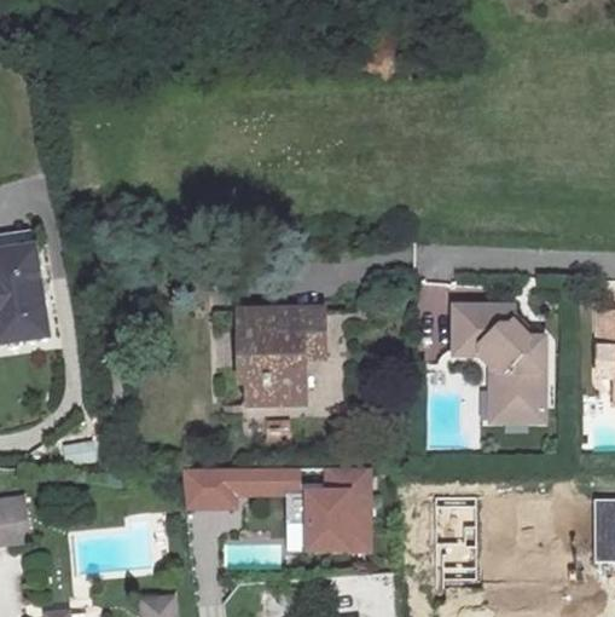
[(0,246),(36,240),(34,221),(0,228),(0,246)]
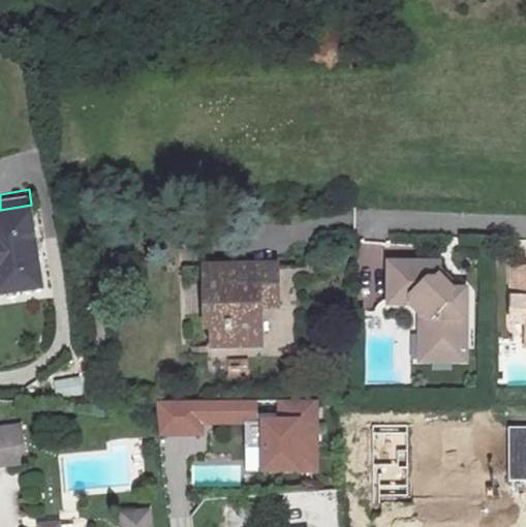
[(43,281),(31,205),(0,210),(0,288),(43,281)]
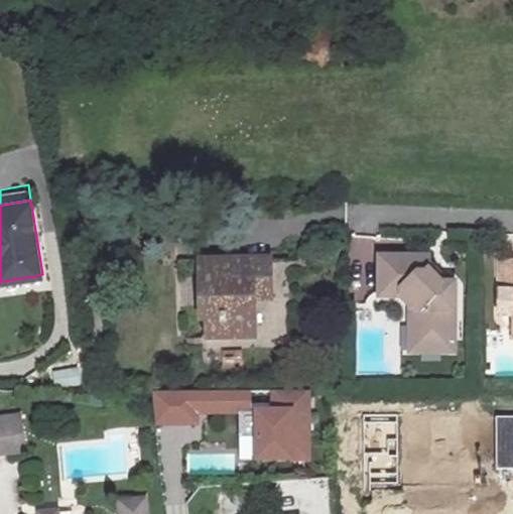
[(406,304),(406,326),(416,326),(416,341),(437,341),(437,335),(451,335),(452,281),(436,281),(424,269),(424,255),(385,255),(385,262),(375,262),(375,290),(397,290),(397,296),(406,304)]
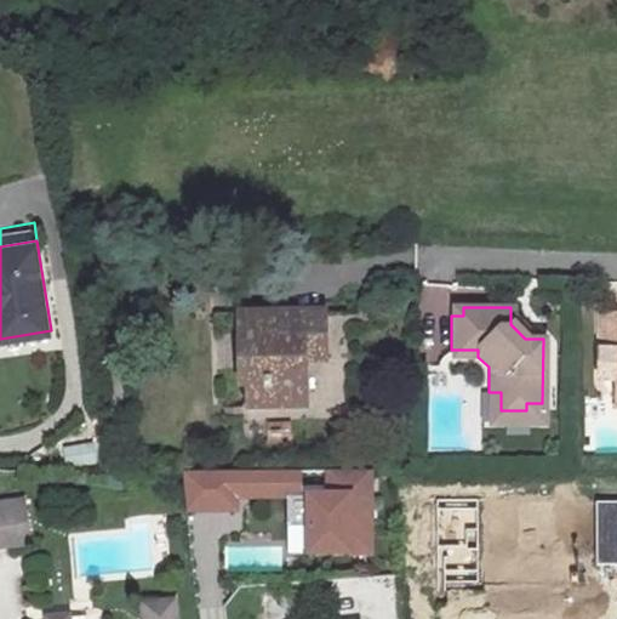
[(235,312),(238,384),(244,384),(245,404),(300,403),(298,358),(320,358),(319,311),(235,312)]
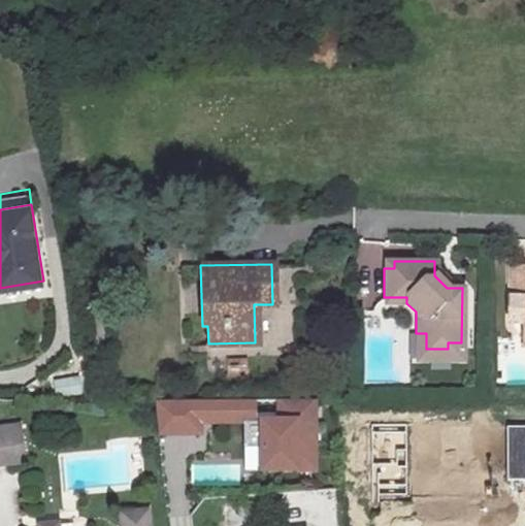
[(524,265),(507,265),(507,299),(522,300),(521,320),(521,344),(524,344),(524,265)]
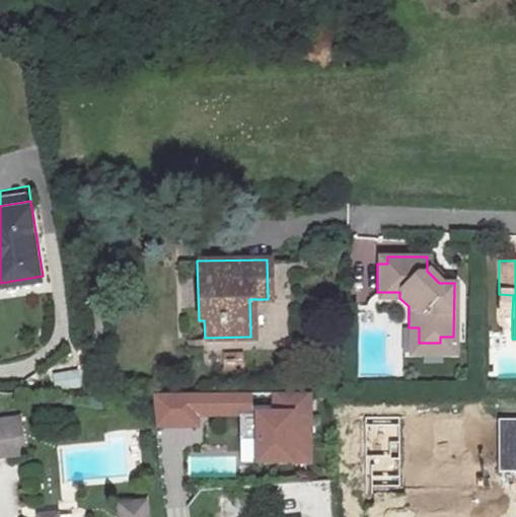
[(499,294),(499,314),(512,314),(513,295),(499,294)]
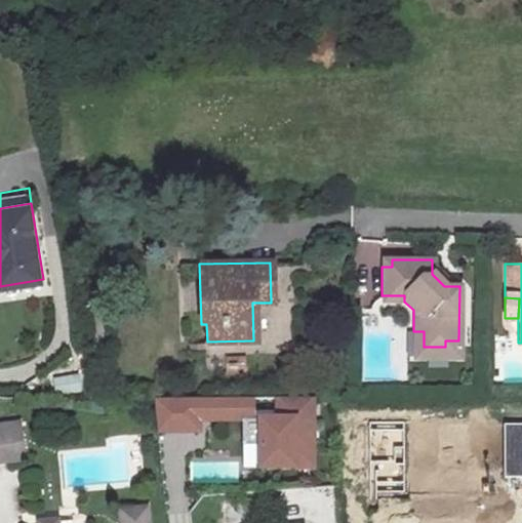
[(413,357),(458,357),(458,347),(458,340),(445,340),(445,347),(424,347),(424,331),(413,331),(413,357)]
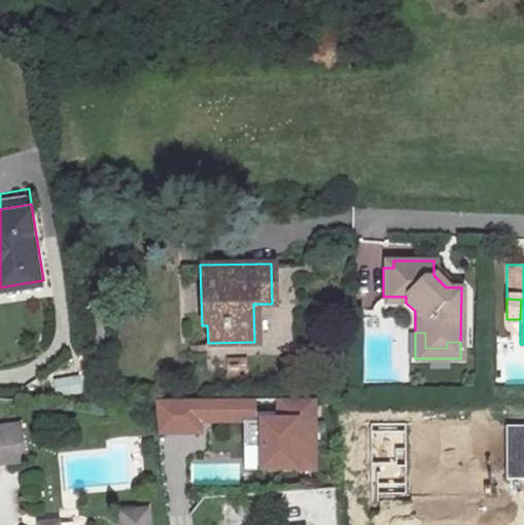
[(242,360),(224,361),(225,372),(242,372),(242,360)]
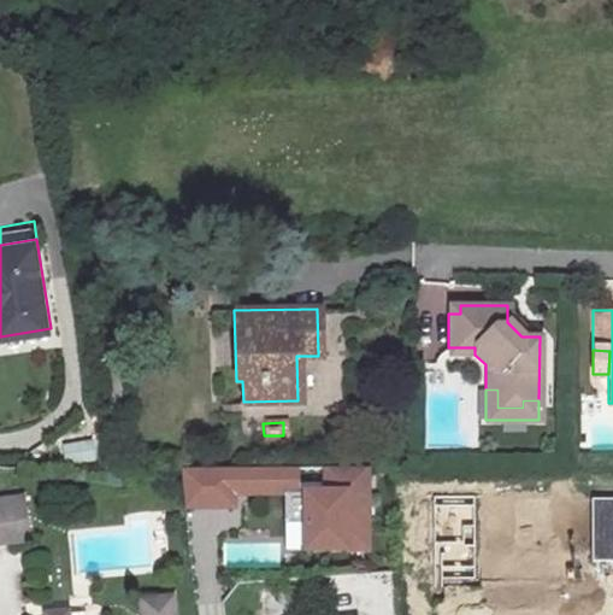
[(371,464),(323,464),(323,485),(305,485),(305,549),(371,549),(371,464)]
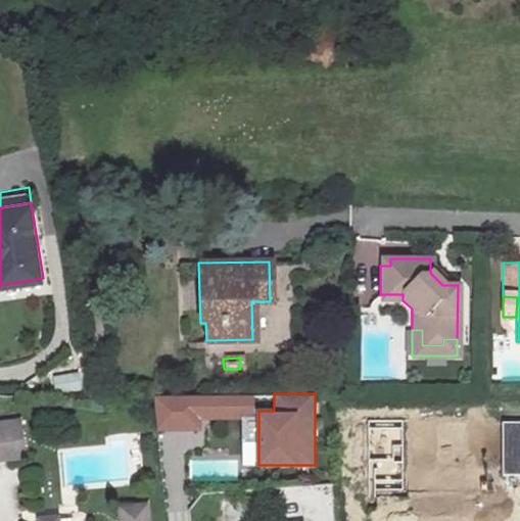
[(155,431),(201,429),(200,419),(241,419),(241,415),(254,415),(254,394),(153,395),(155,431)]
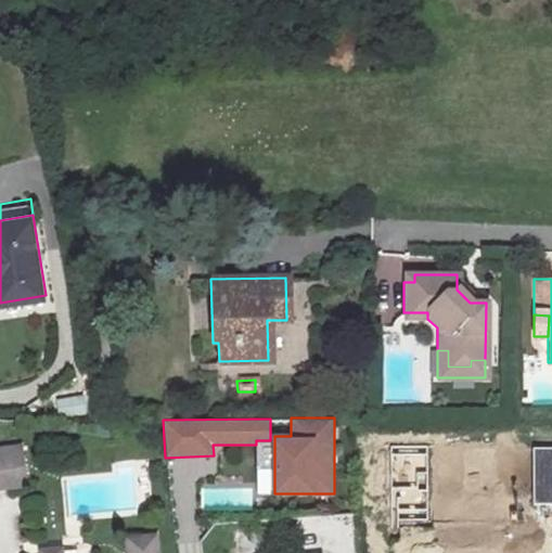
[(0,452),(20,449),(18,444),(0,446),(0,452)]
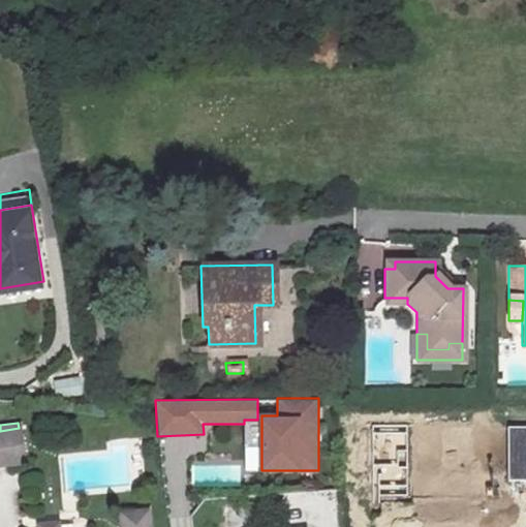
[(406,425),(370,425),(370,502),(406,502),(406,425)]
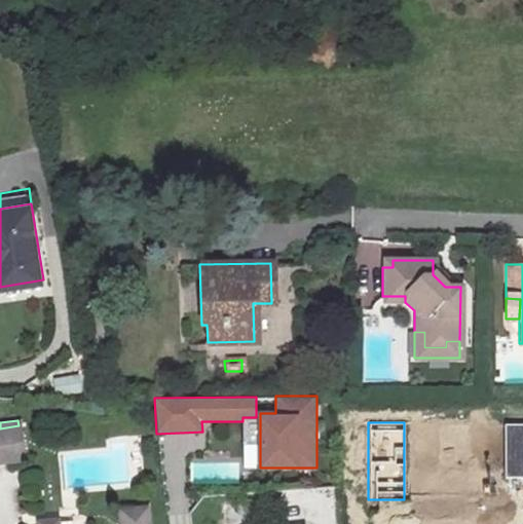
[(0,462),(24,458),(19,425),(0,428),(0,462)]
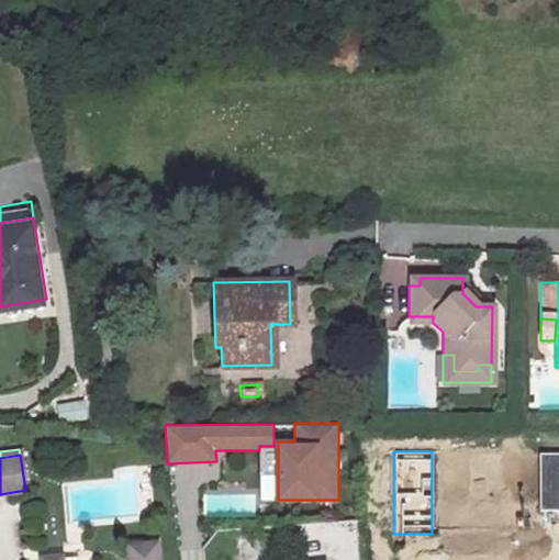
[(38,559),(155,559),(154,542),(125,546),(126,559),(58,559),(58,556),(38,558),(38,559)]
